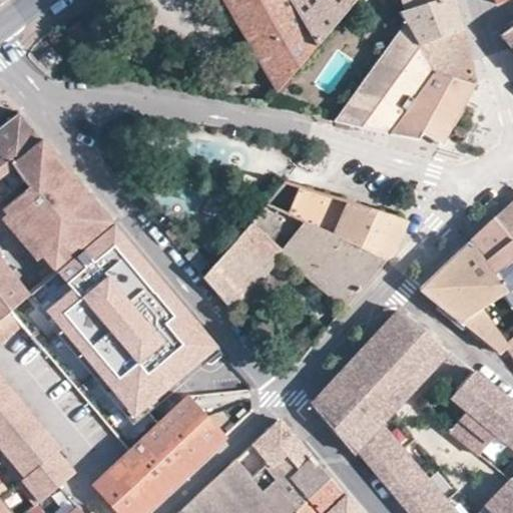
[(223,0),(278,90),(316,46),(290,3),(288,0),(223,0)]
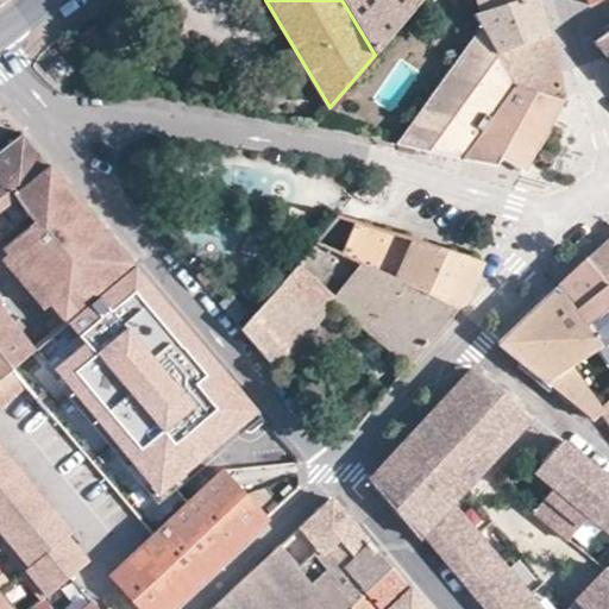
[(419,0),(347,0),(344,4),(375,55),(419,0)]
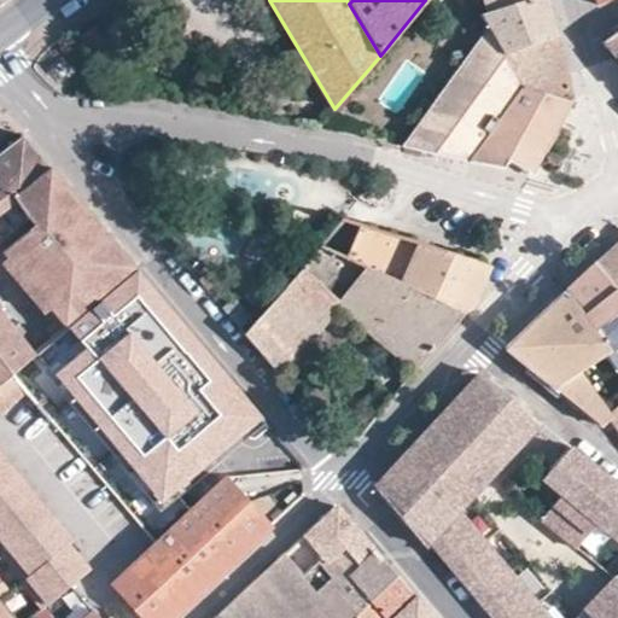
[(503,54),(557,34),(548,0),(481,0),(485,15),(479,16),(487,28),(503,54)]
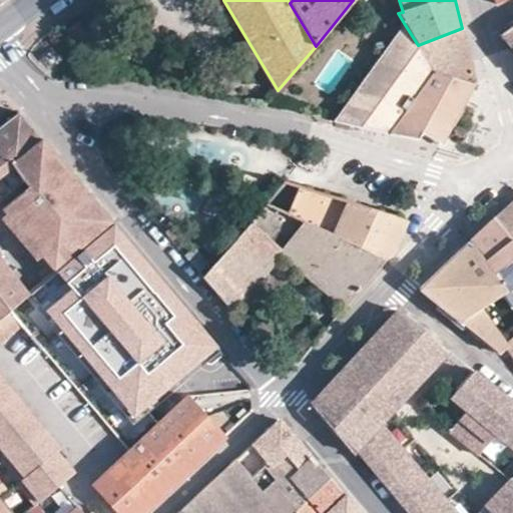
[(435,72),(418,45),(404,23),(334,121),(418,140),(421,133),(442,145),(474,85),(435,72)]
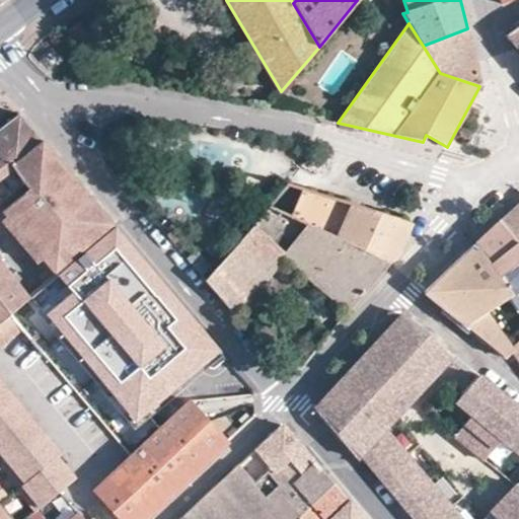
[(518,27),(507,36),(518,52),(518,27)]
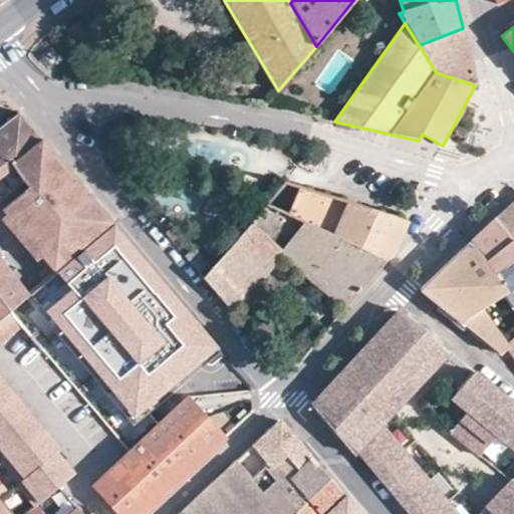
[(466,38),(463,28),(419,45),(436,72),(475,85),(477,81),(466,38)]
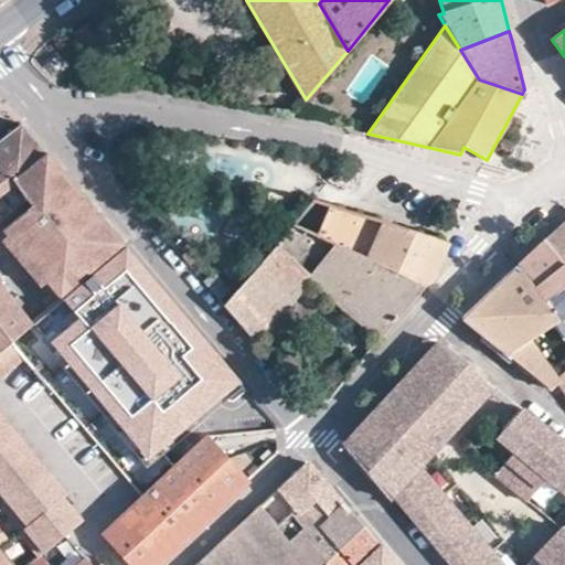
[(21,124),(0,139),(0,196),(14,187),(23,196),(60,169),(21,124)]
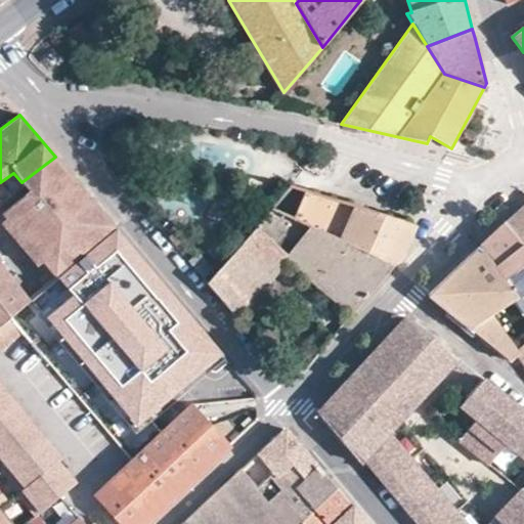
[(57,277),(115,228),(55,157),(22,182),(30,193),(3,216),(56,278),(57,277)]
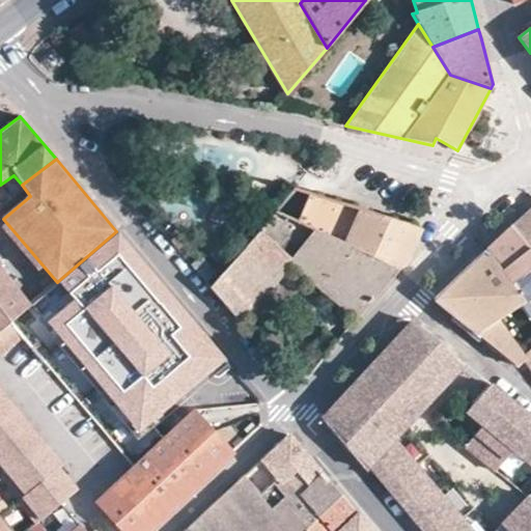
[(14,175),(0,185),(0,200),(22,185),(14,175)]
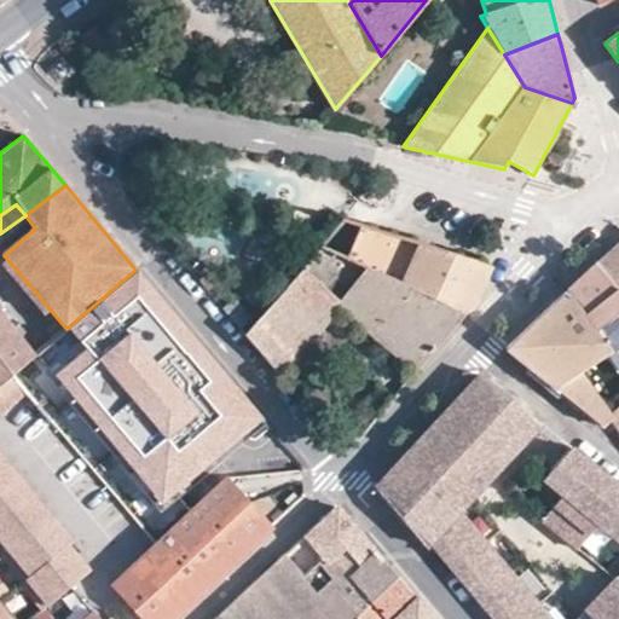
[(468,310),(490,267),(452,255),(451,256),(360,227),(348,258),(409,285),(409,290),(464,314),(468,310)]
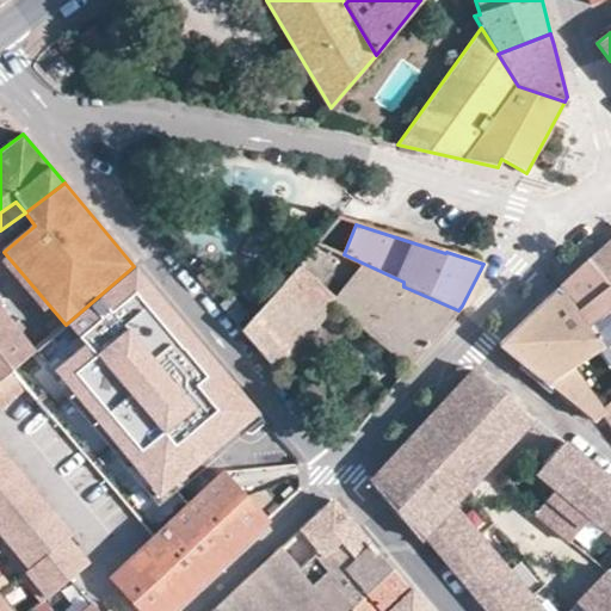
[(610,239),(590,259),(610,288),(610,239)]
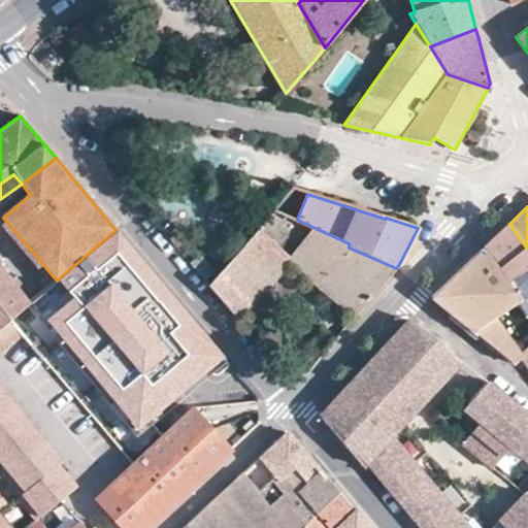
[(355,318),(396,268),(349,248),(349,243),(297,220),(274,209),(257,229),(290,258),(287,262),(355,318)]
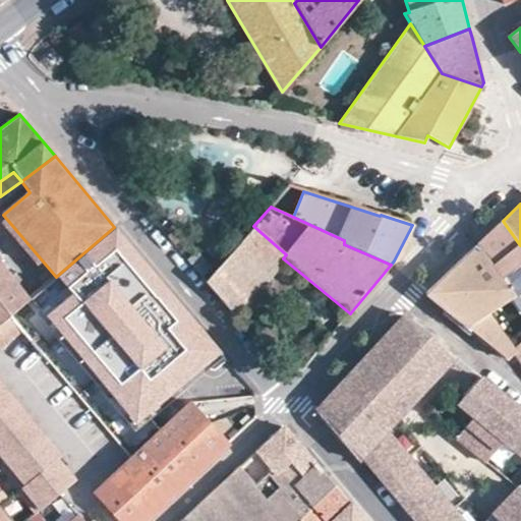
[(520,245),(503,221),(475,246),(513,296),(520,291),(520,245)]
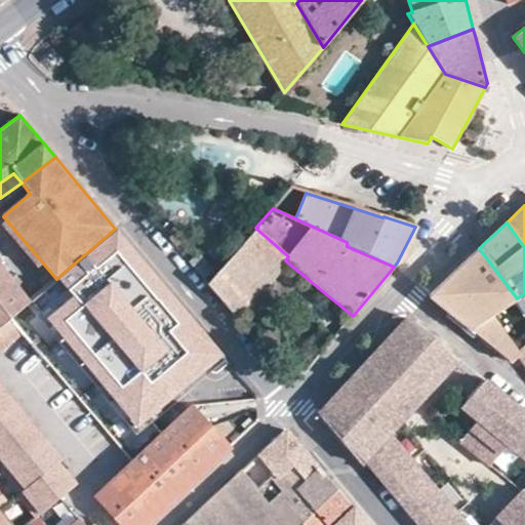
[(207,285),(236,318),(285,260),(288,256),(255,228),(207,285)]
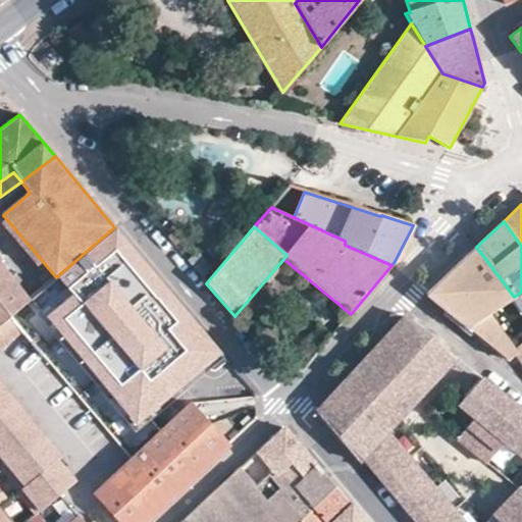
[(220,353),(114,227),(57,276),(67,289),(72,295),(47,317),(137,424),(150,412),(220,353)]
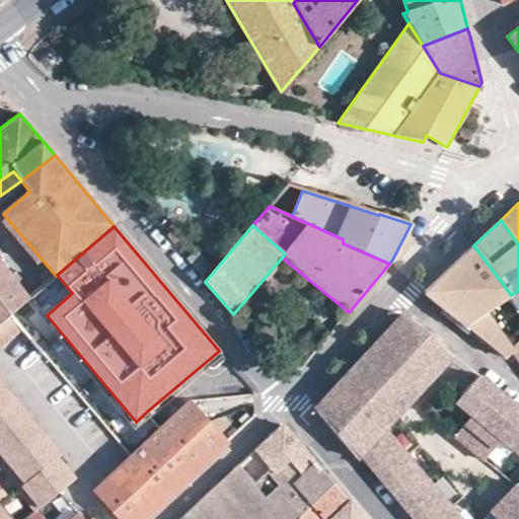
[(511,295),(473,245),(445,272),(434,282),(425,290),(425,293),(484,341),(505,357),(512,351),(512,348),(487,312),(511,295)]
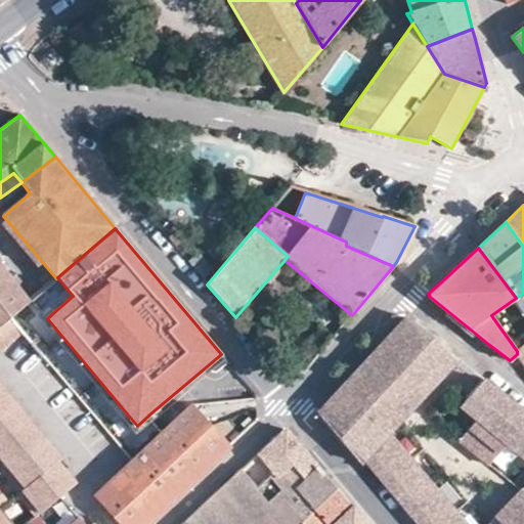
[(198,253),(187,261),(203,279),(213,270),(198,253)]
